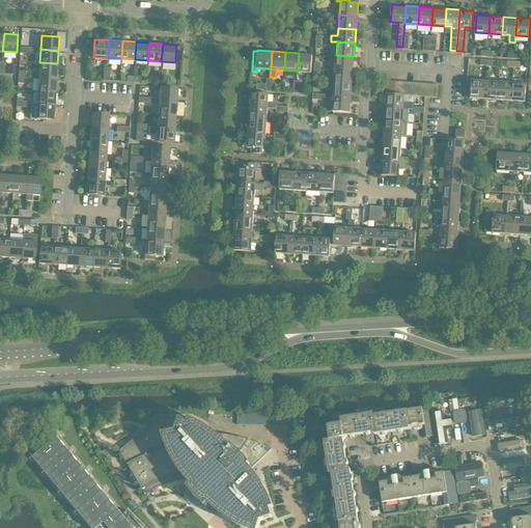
[(299,53),(298,71),(311,72),(312,54),(299,53)]
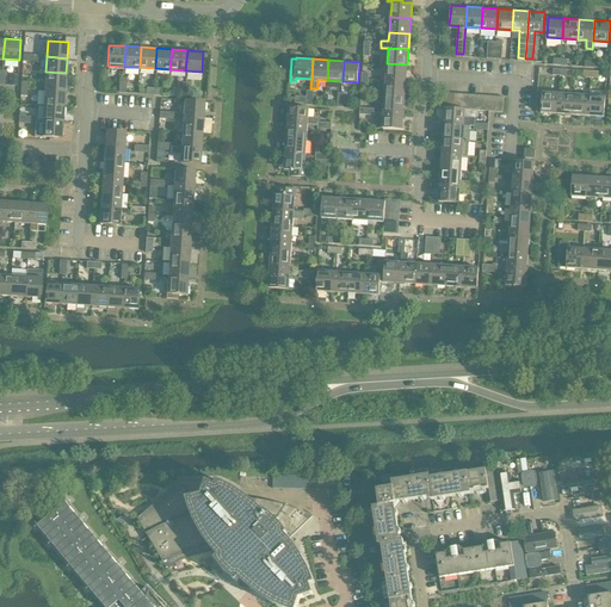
[(387,63),(386,79),(406,80),(407,64),(387,63)]
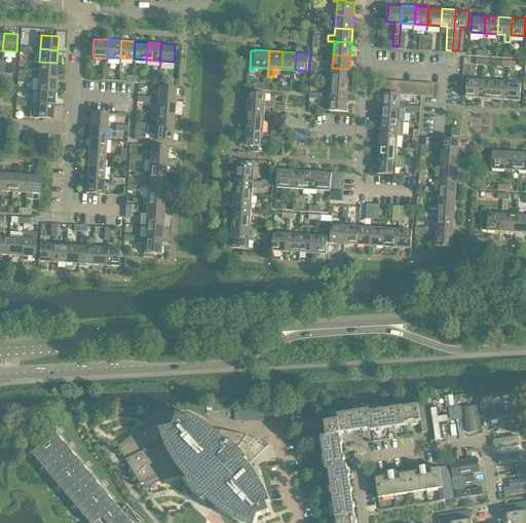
[(39,62),(38,75),(55,76),(57,63),(39,62)]
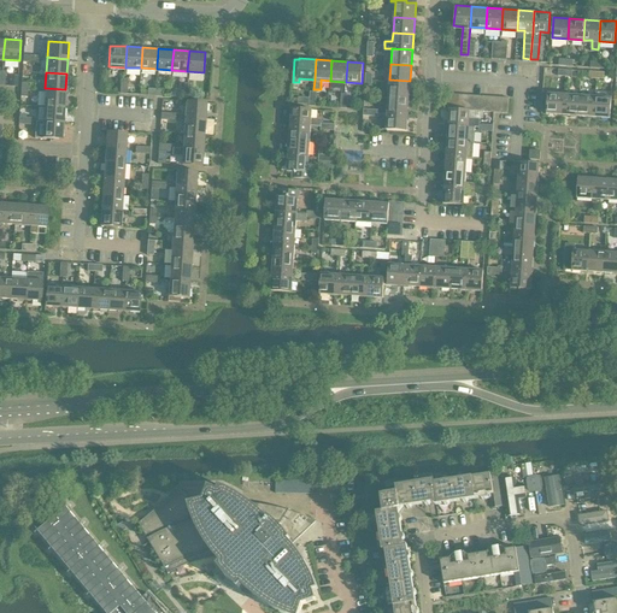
[(389,80),(388,95),(409,96),(410,81),(389,80)]
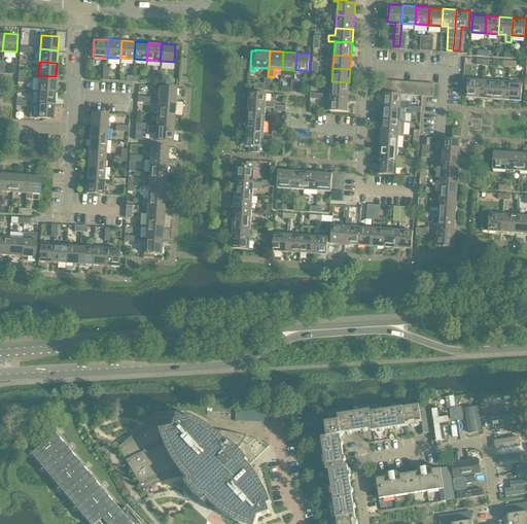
[(38,75),(37,89),(56,90),(56,76),(38,75)]
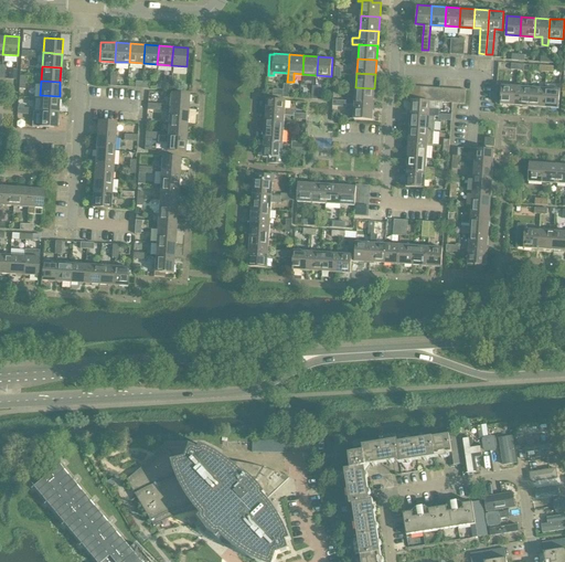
[(500,102),(515,103),(516,84),(502,83),(500,102)]
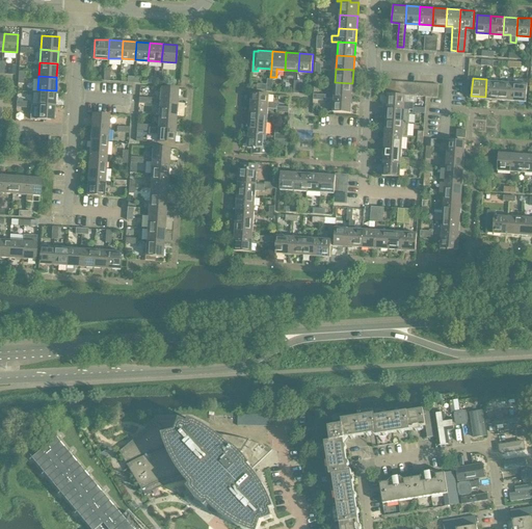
[(485,97),(499,98),(500,80),(486,79),(485,97)]
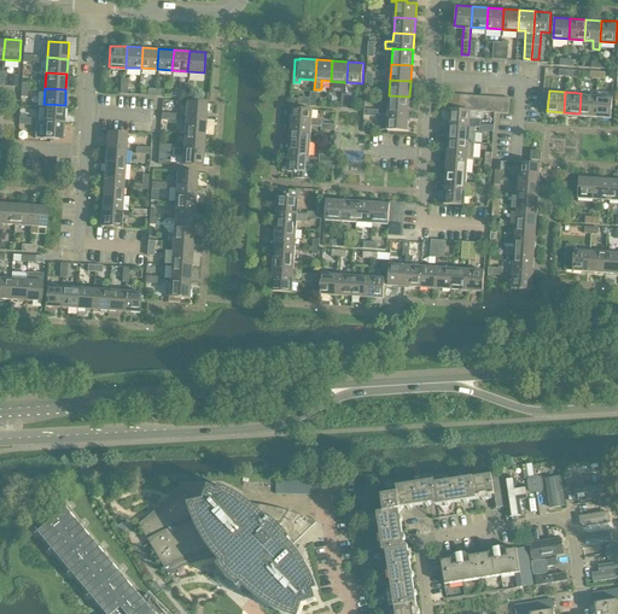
[(579,113),(595,115),(596,94),(581,93),(579,113)]
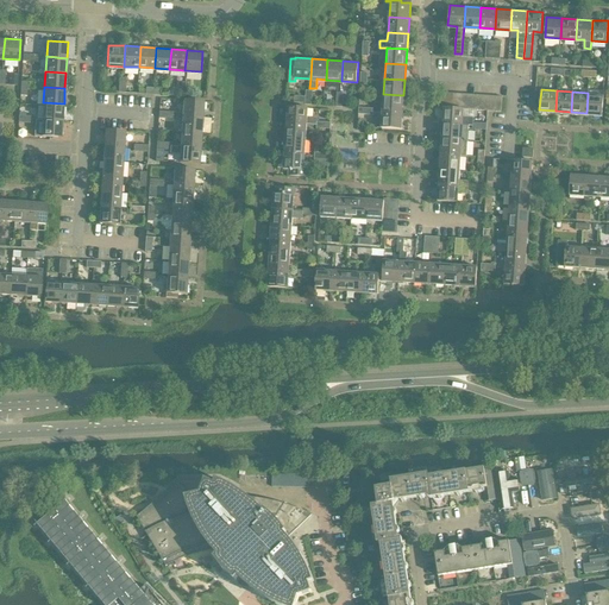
[(588,93),(586,113),(602,114),(603,94),(588,93)]
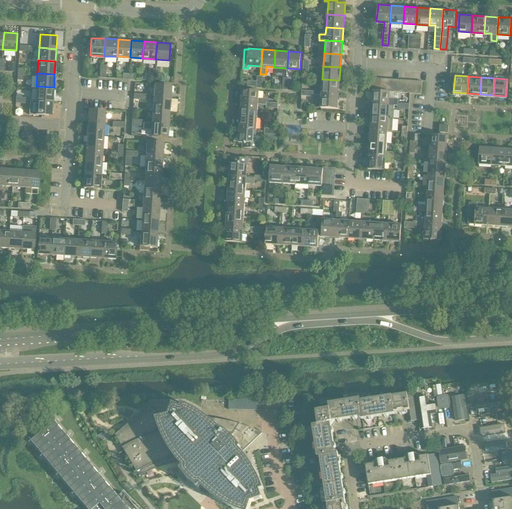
[(322,79),(321,92),(338,93),(339,80),(322,79)]
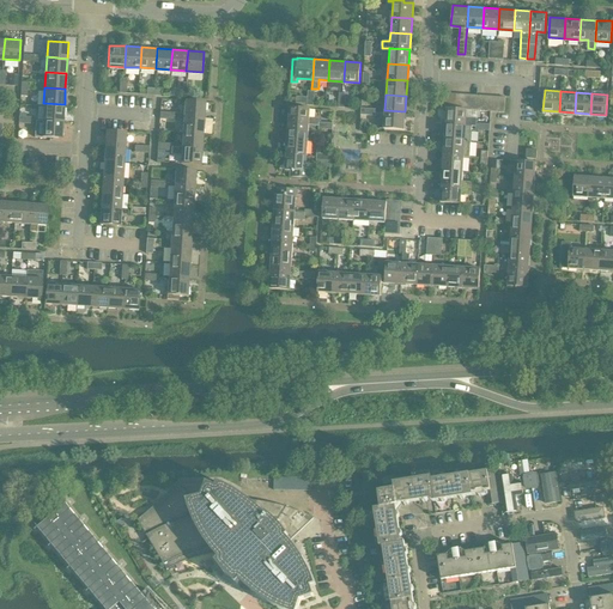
[(184,98),(183,114),(204,115),(205,99),(184,98)]
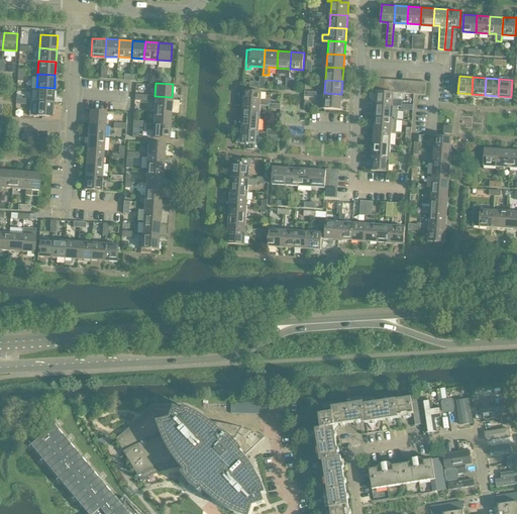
[(36,87),(36,100),(54,101),(55,88),(36,87)]
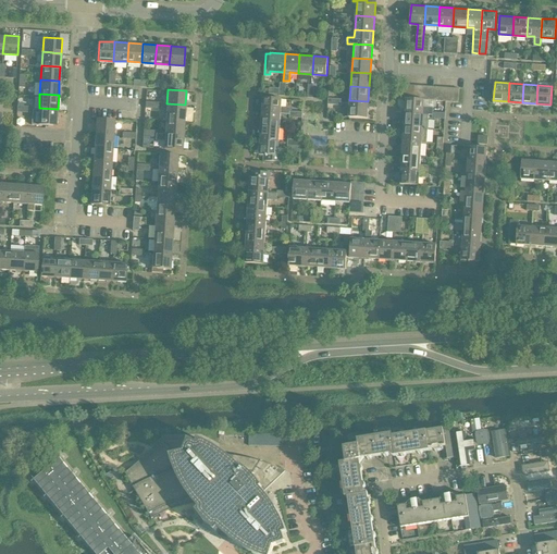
[(263,96),(262,110),(281,111),(289,112),(289,114),(296,115),(296,110),(289,109),(289,106),(281,105),(282,97),(263,96)]
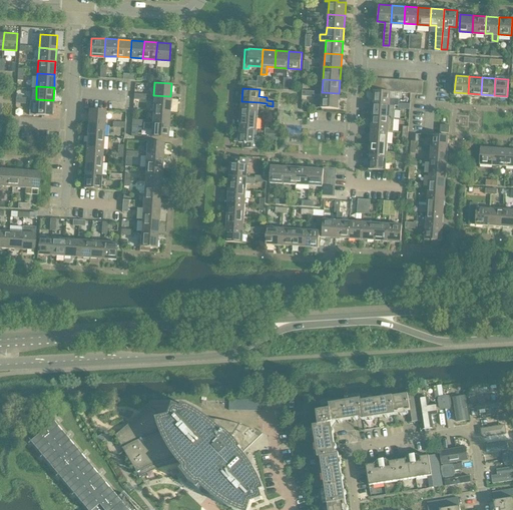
[(374,89),(373,102),(390,103),(395,103),(398,103),(398,101),(399,101),(399,97),(402,97),(402,90),(400,90),(394,90),(391,90),(389,89),(383,89),(378,89),(374,88),(374,89)]
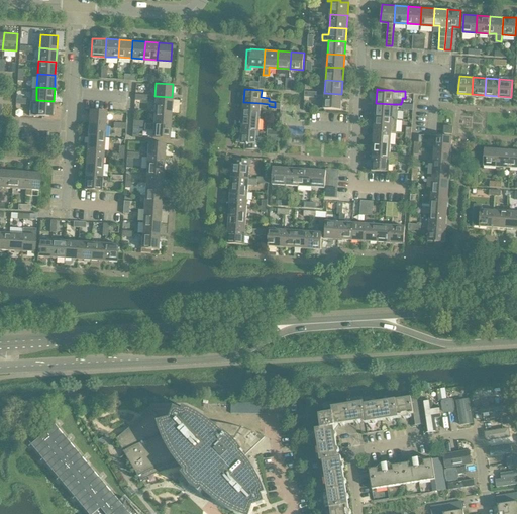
[(341,94),(324,93),(323,107),(340,108),(341,94)]
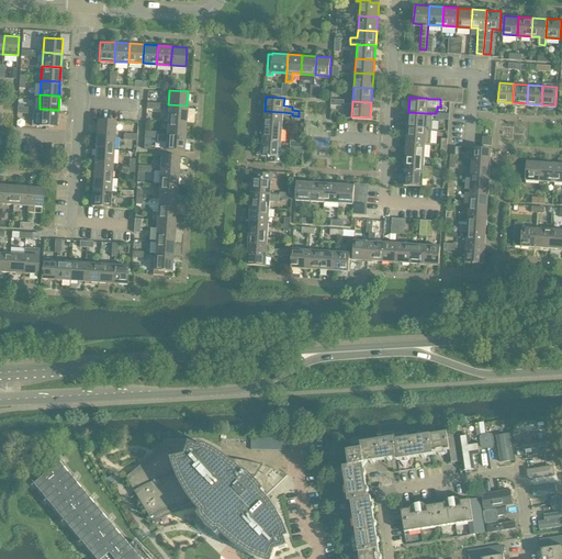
[(168,104),(167,119),(187,120),(187,105),(168,104)]
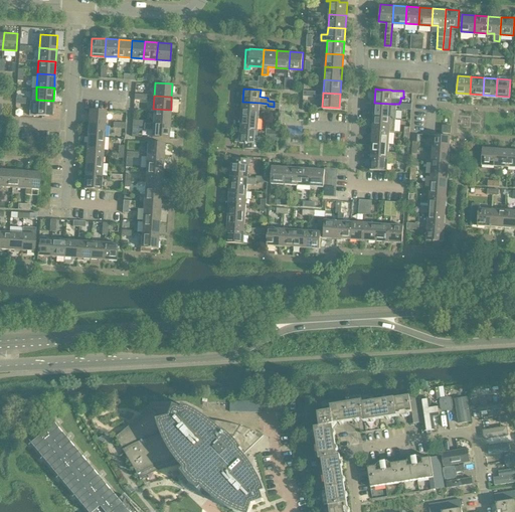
[(53,101),(36,100),(35,114),(52,115),(53,101)]
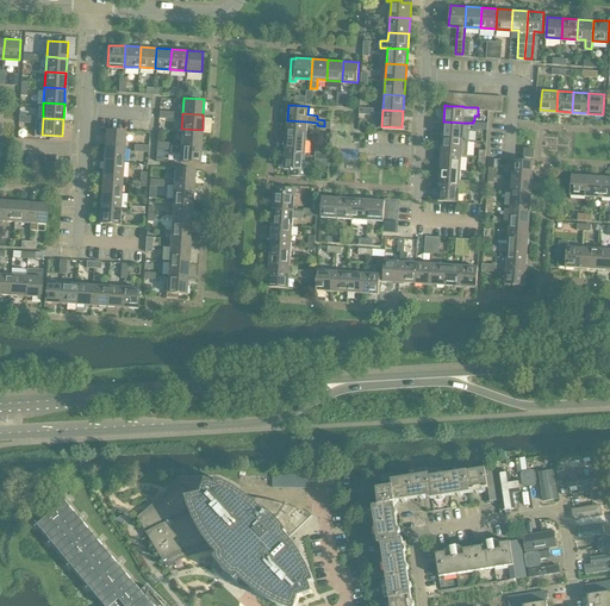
[(287,120),(286,136),(306,137),(307,122),(287,120)]
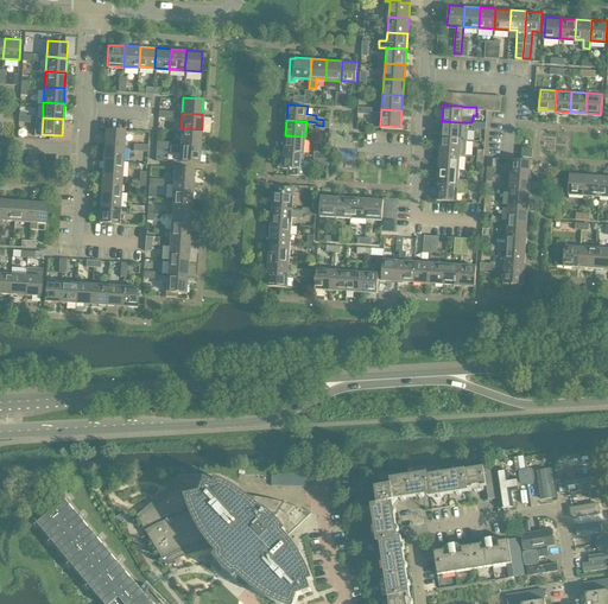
[(442,121),(441,137),(461,138),(467,138),(468,122),(462,122),(442,121)]
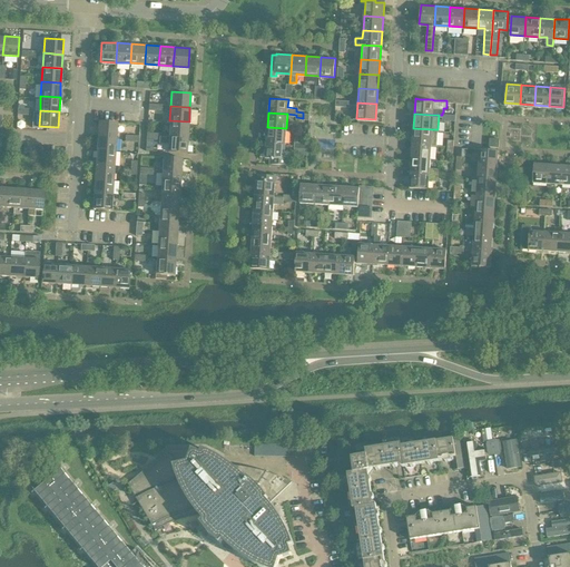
[(98,119),(97,134),(116,136),(117,120),(98,119)]
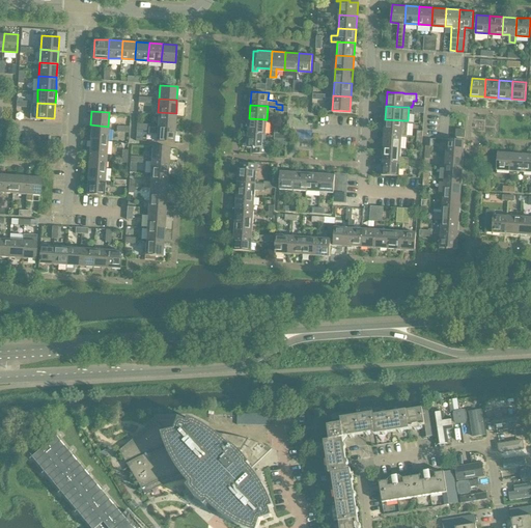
[(158,112),(158,126),(175,127),(176,113),(158,112)]
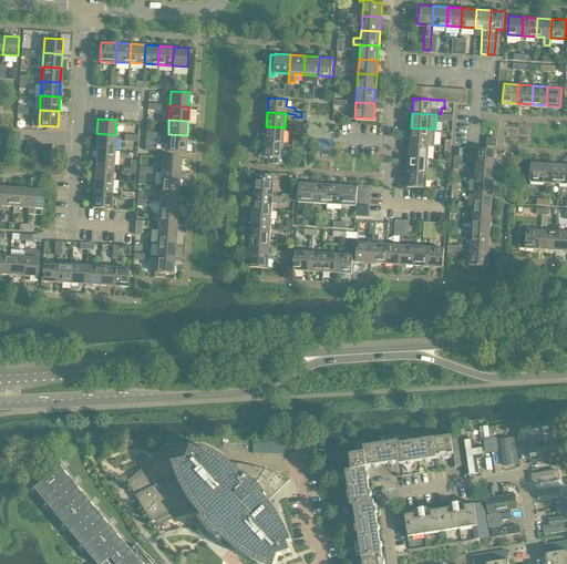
[(266,126),(265,141),(284,142),(285,127),(266,126)]
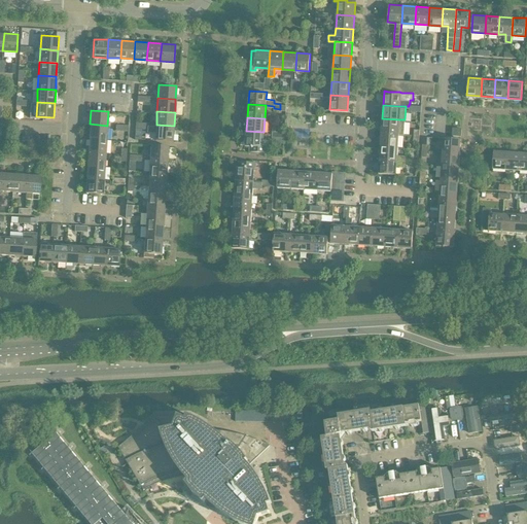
[(382,118),(381,132),(398,133),(403,133),(405,119),(399,119),(382,118)]
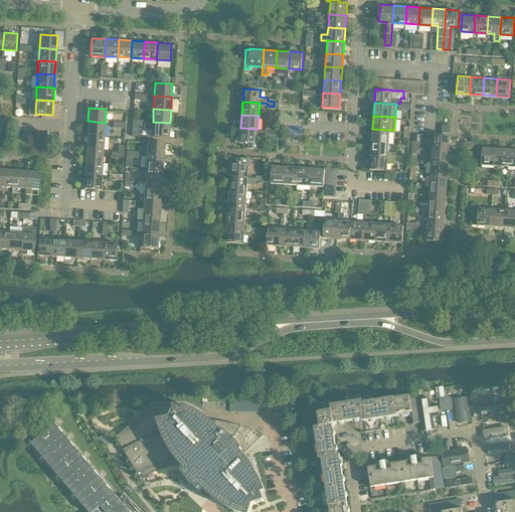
[(88,121),(88,134),(105,135),(105,123),(88,121)]
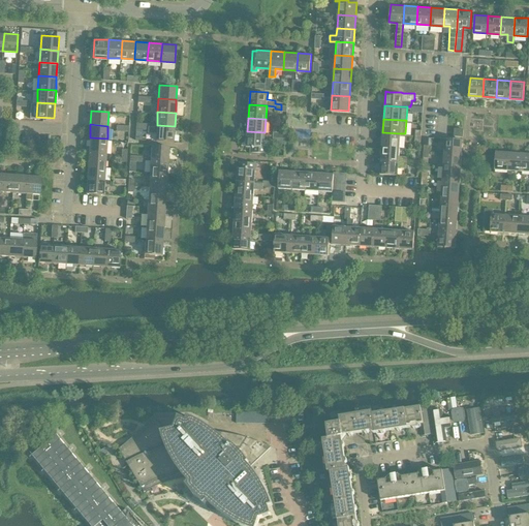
[(175,126),(157,125),(149,125),(148,128),(148,131),(156,131),(156,140),(174,141),(175,126)]
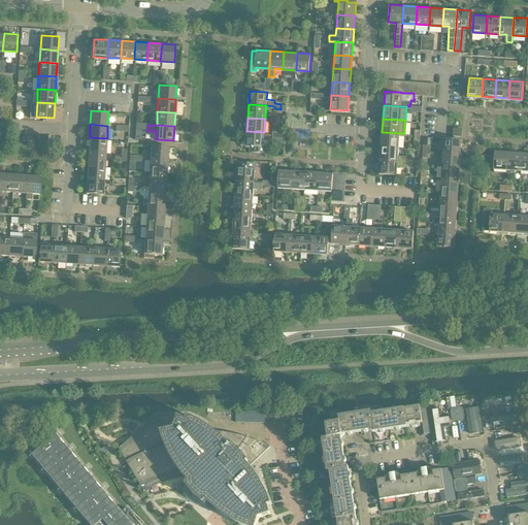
[(462,127),(454,126),(453,134),(462,134),(462,127)]
